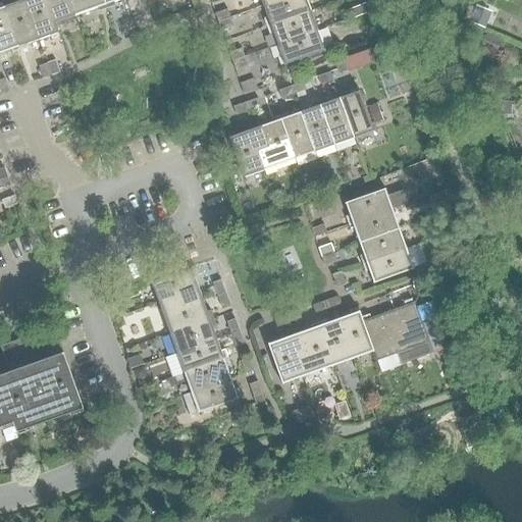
[(38,39),(23,0),(21,0),(4,6),(19,50),(28,47),(27,43),(38,39)]
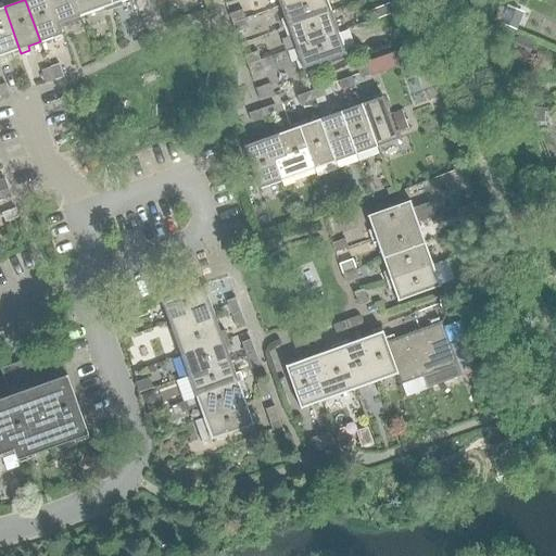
[(49,0),(25,0),(40,41),(52,37),(54,41),(62,39),(60,35),(62,34),(60,28),(49,0)]
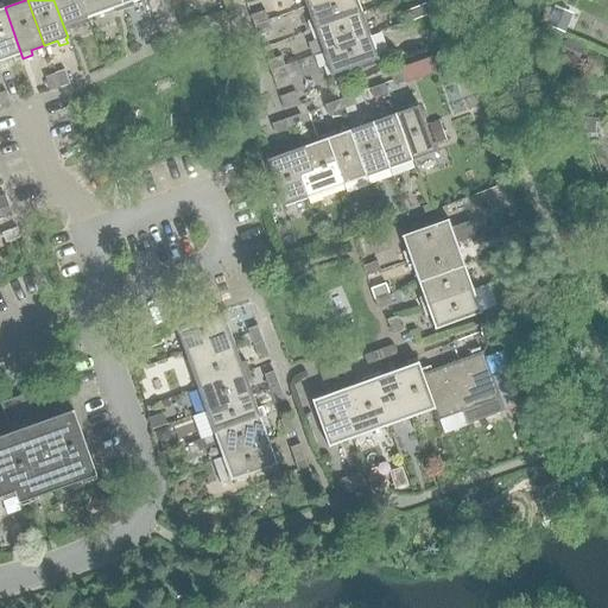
[(78,0),(54,0),(65,31),(75,29),(73,24),(87,19),(78,0)]
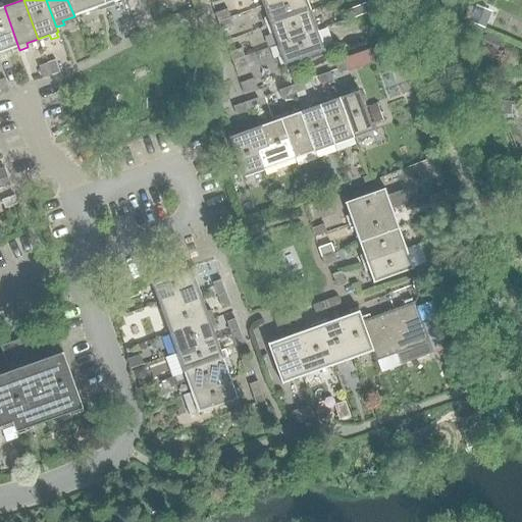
[(103,0),(67,0),(74,16),(97,8),(98,12),(106,9),(103,0)]
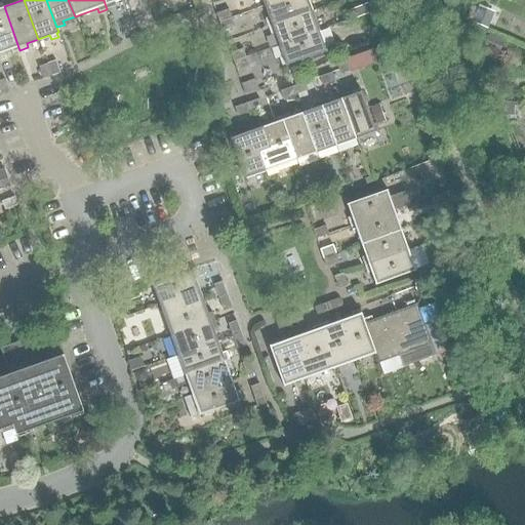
[(104,0),(107,9),(115,6),(114,3),(121,0),(104,0)]
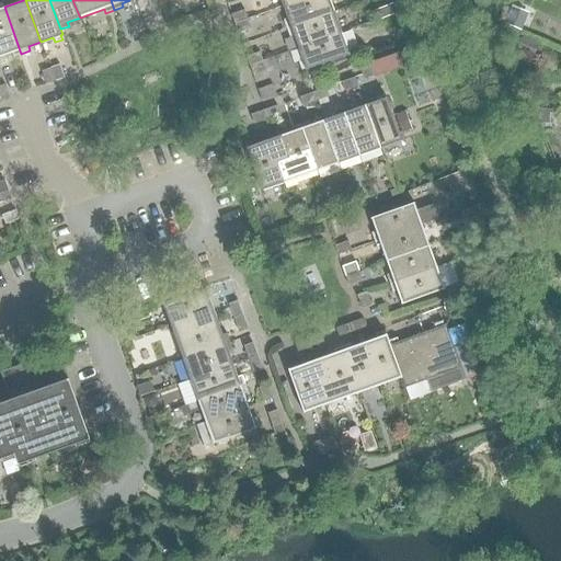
[(333,13),(329,0),(302,0),(283,8),(287,20),(284,21),(287,30),(333,13)]
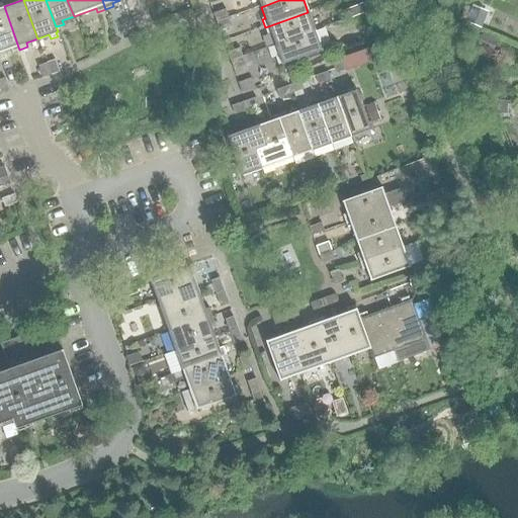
[(362,4),(345,10),(349,19),(365,13),(362,4)]
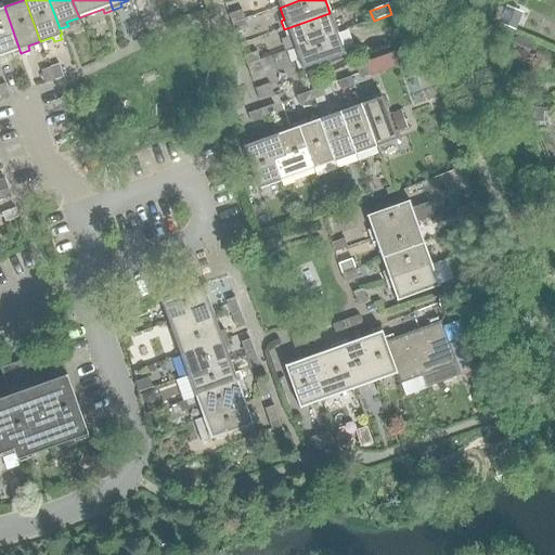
[(21,53),(4,7),(0,8),(0,55),(12,52),(13,55),(21,53)]
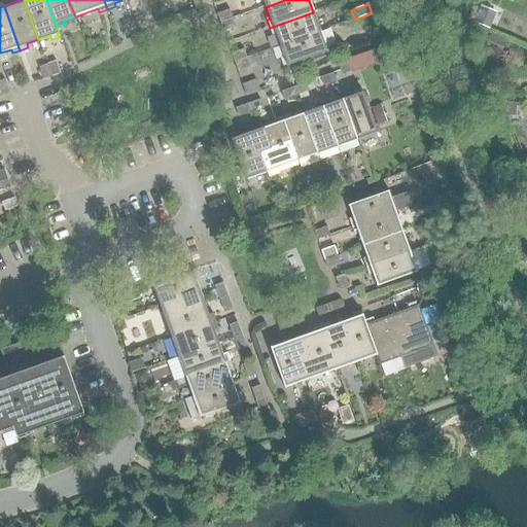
[(473,23),(485,28),(492,11),(481,6),(473,23)]
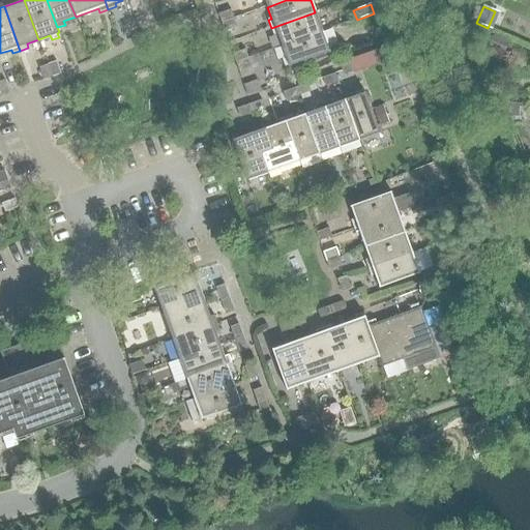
[(217,15),(221,24),(234,20),(231,10),(217,15)]
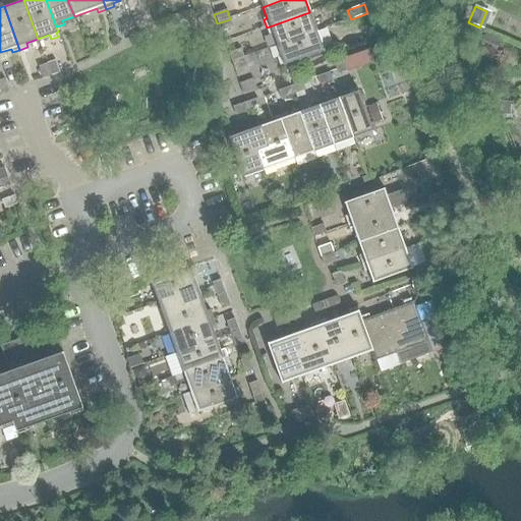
[(316,32),(309,12),(267,27),(270,37),(273,35),(277,46),(316,32)]
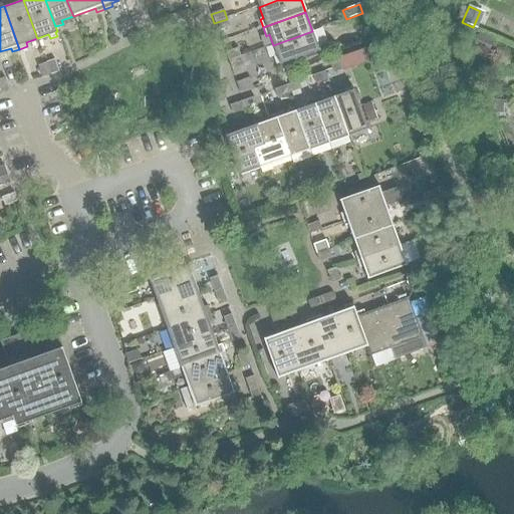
[(214,23),(217,32),(230,28),(227,19),(214,23)]
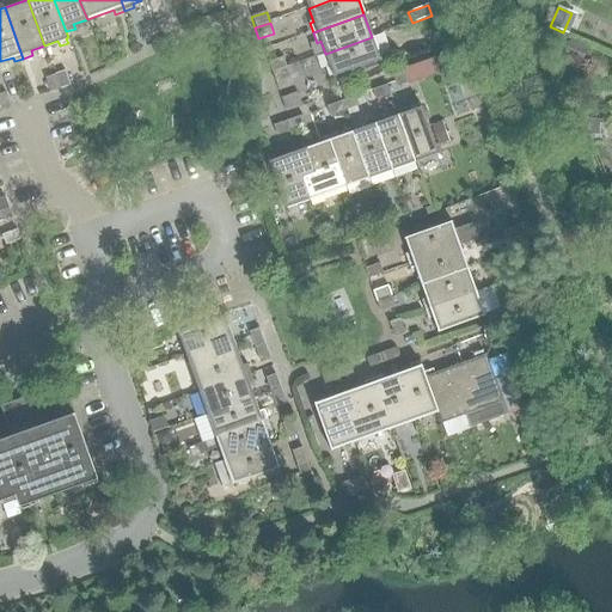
[(380,61),(372,37),(325,54),(330,68),(325,69),(329,78),(334,77),(334,78),(380,61)]
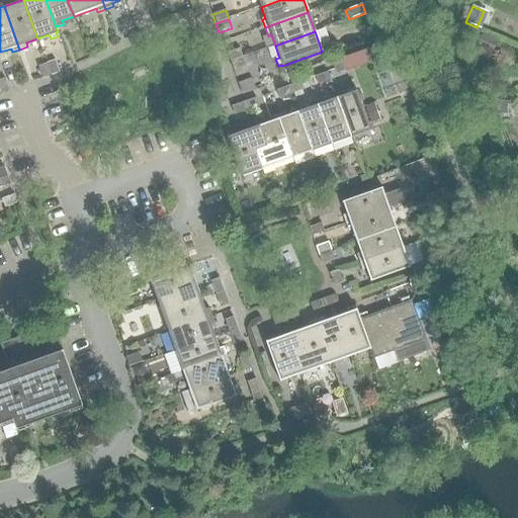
[(498,38),(483,32),(478,46),(492,52),(498,38)]
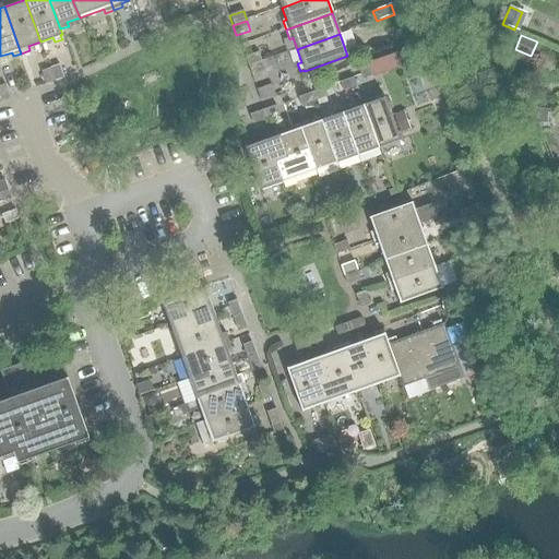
[(245,58),(248,67),(262,61),(259,52),(245,58)]
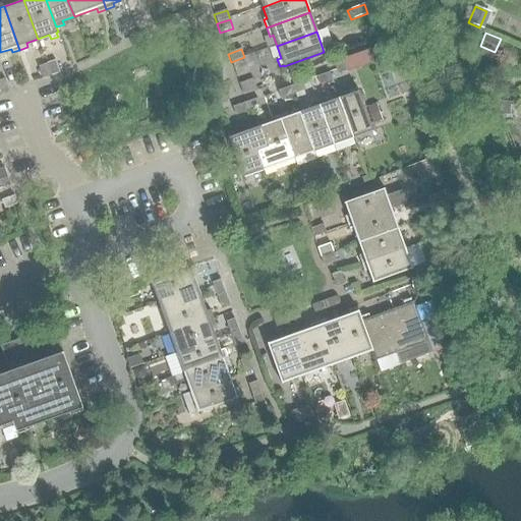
[(369,49),(342,59),(346,72),(374,62),(369,49)]
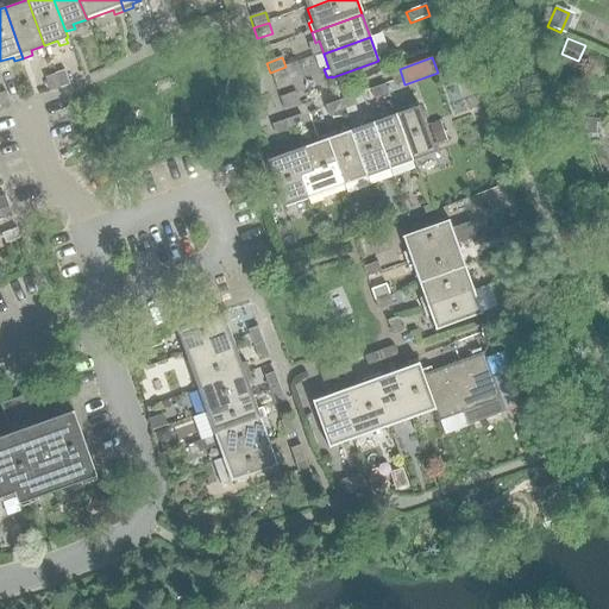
[(270,73),(274,82),(289,76),(286,67),(270,73)]
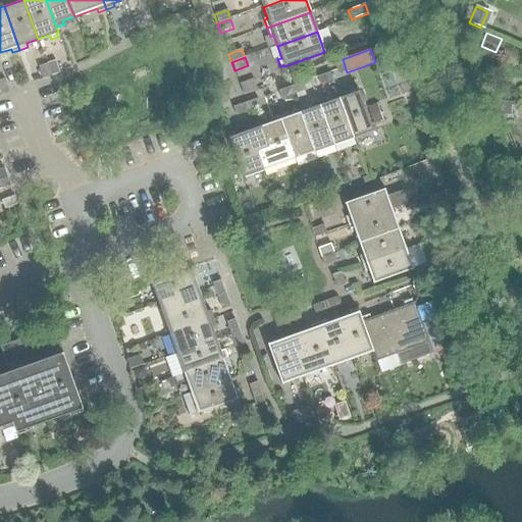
[(347,72),(343,59),(334,62),(340,75),(347,72)]
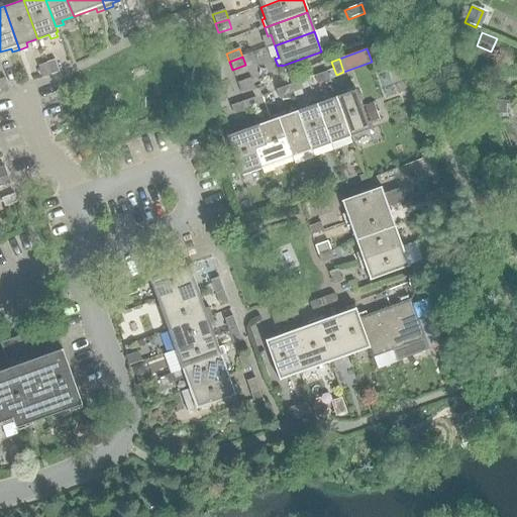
[(49,76),(58,73),(54,61),(44,64),(49,76)]
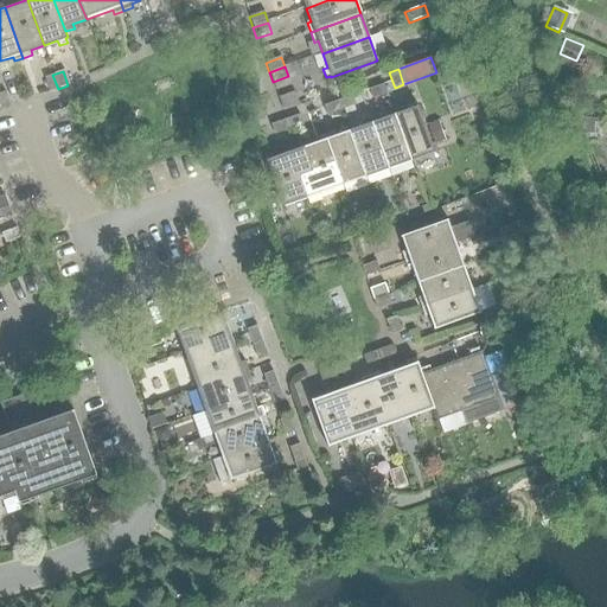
[(52,75),(43,78),(48,93),(58,89),(52,75)]
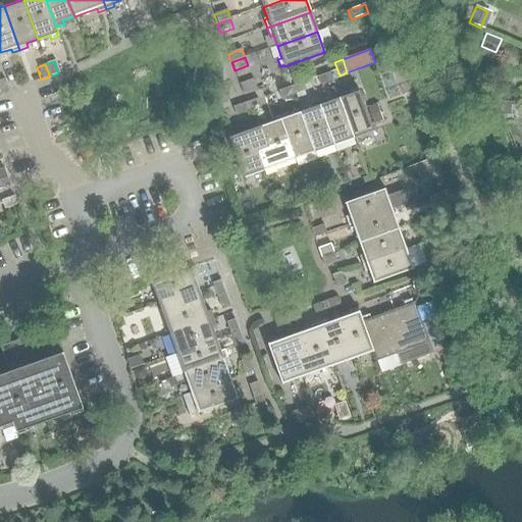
[(316,76),(316,77),(319,86),(332,81),(329,72),(316,76)]
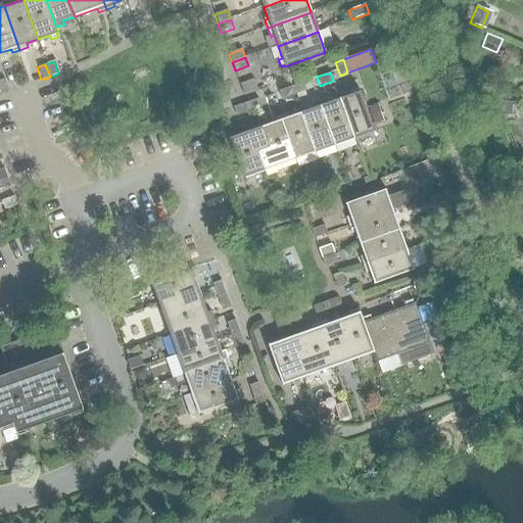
[(0,94),(8,92),(4,80),(0,80),(0,94)]
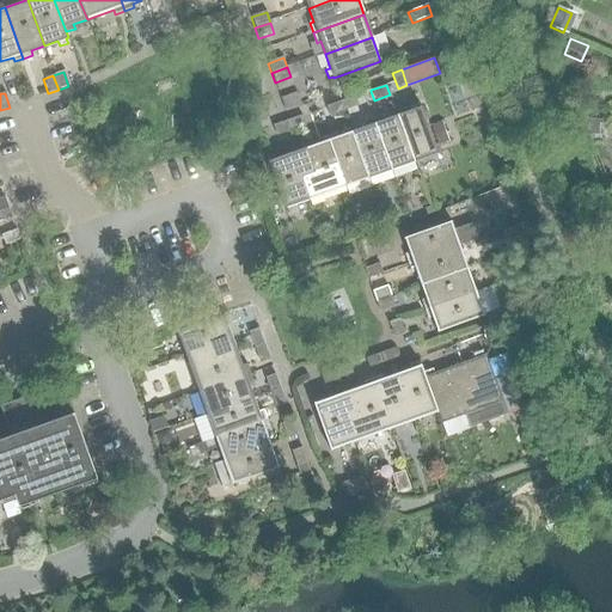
[(297,93),(281,99),(286,112),(301,106),(297,93)]
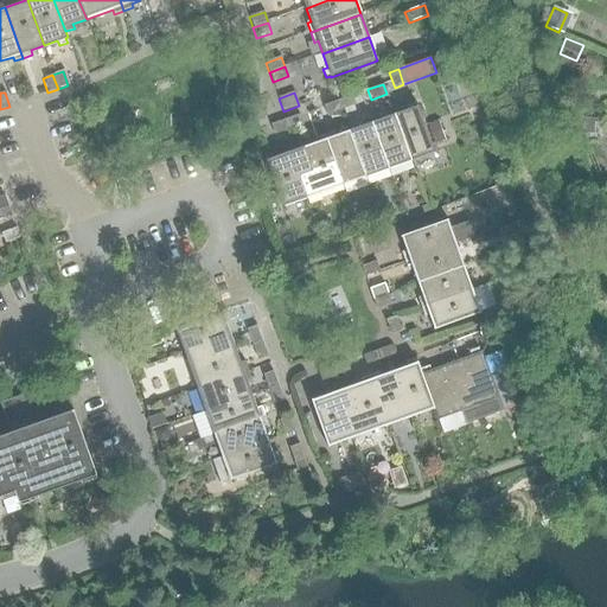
[(343,110),(356,104),(352,95),(339,100),(343,110)]
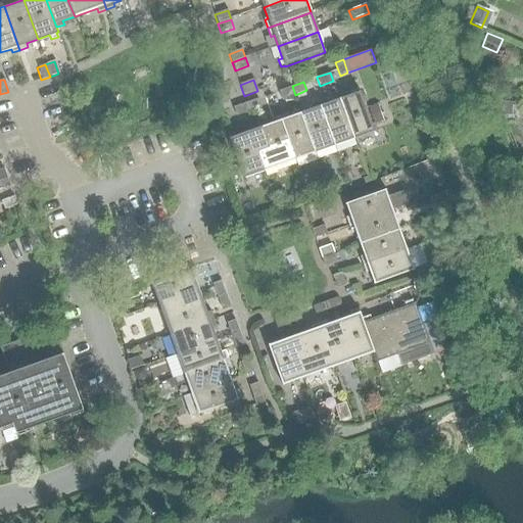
[(280,90),(280,91),(283,99),(295,95),(292,86),(280,90)]
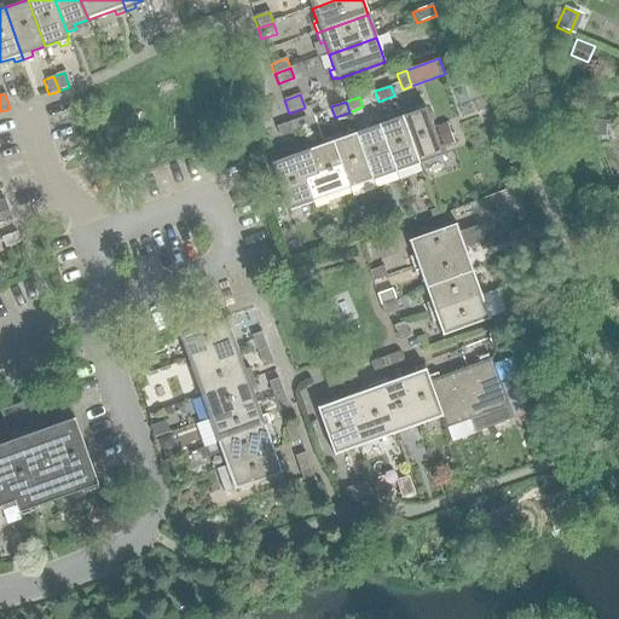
[(416,113),(403,117),(420,165),(444,156),(427,108),(424,109),(423,104),(415,108),(416,113)]
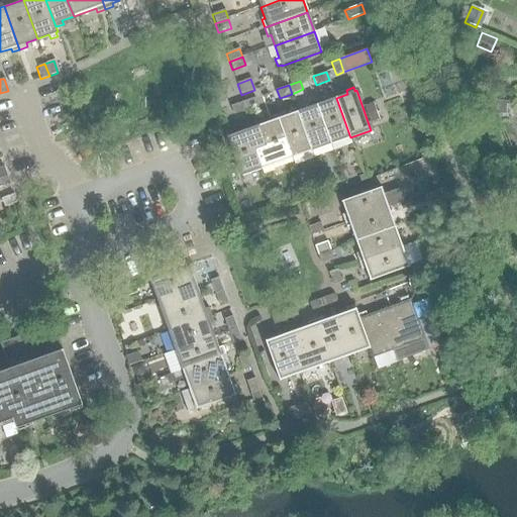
[(255,97),(243,101),(246,109),(259,105),(255,97)]
